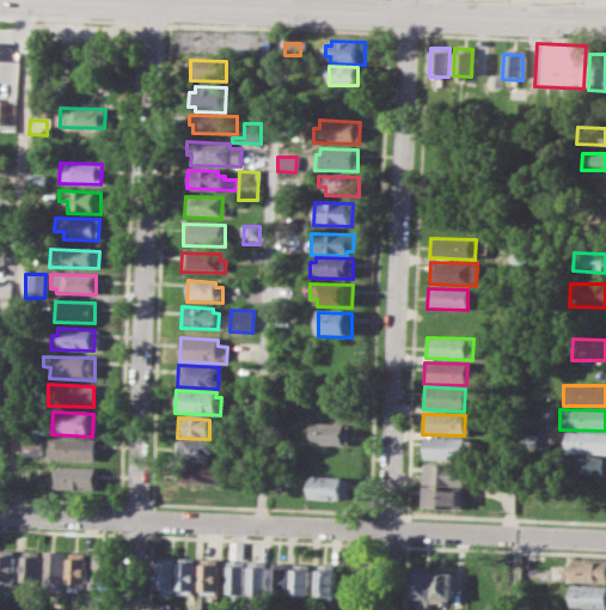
[(306,425),(348,426),(347,446),(310,445),(310,438),(306,438),(306,425)]
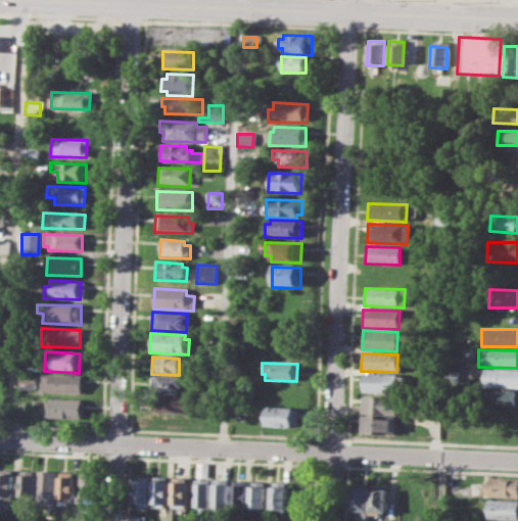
[(481,370),(517,371),(517,388),(480,387),(481,370)]
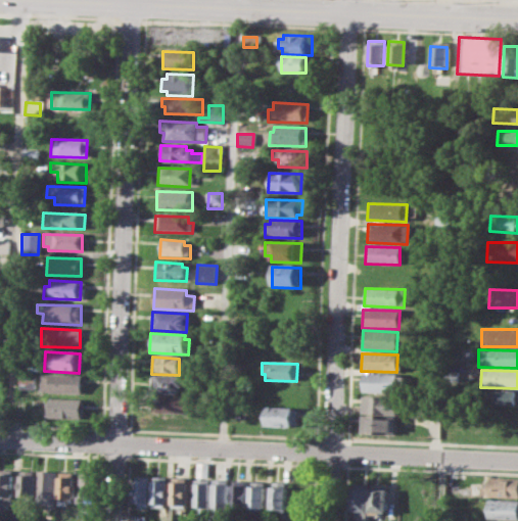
[(442,372),(454,372),(453,385),(442,384),(442,372)]
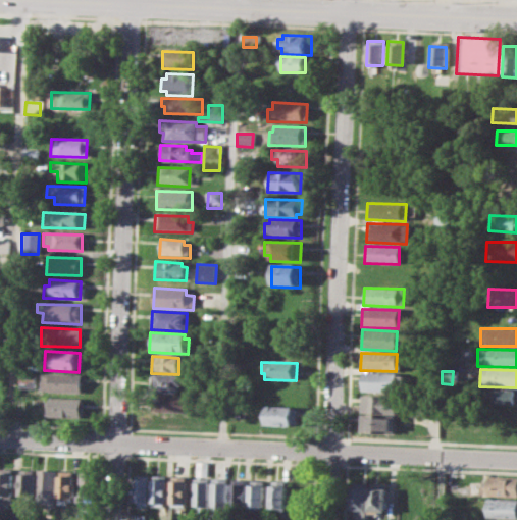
[(16,374),(32,374),(32,388),(16,387),(16,374)]
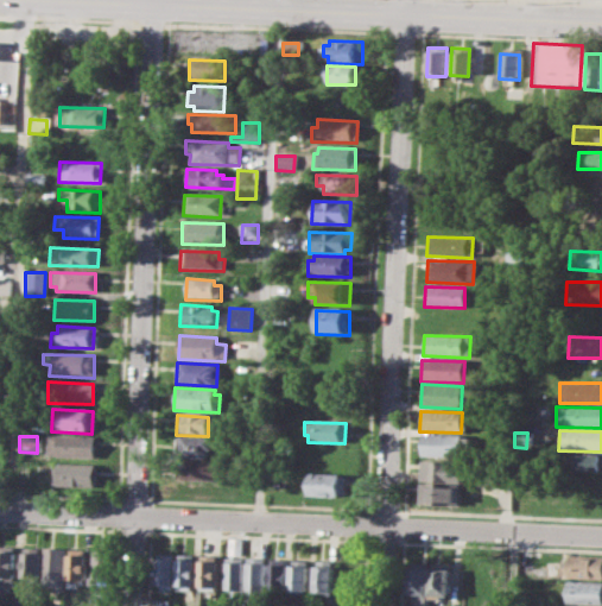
[(419,436),(461,437),(460,459),(419,456),(419,436)]
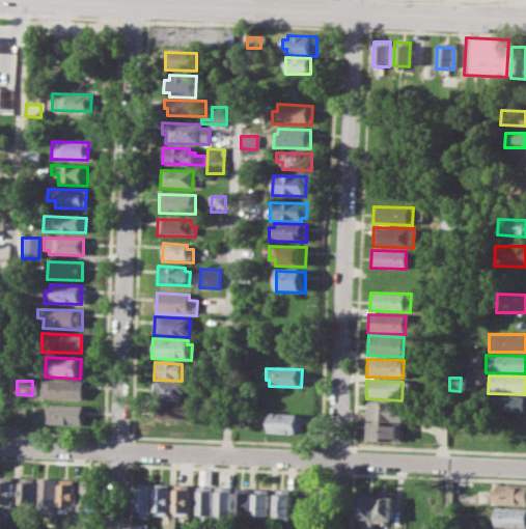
[(38,382),(82,384),(81,401),(37,400),(38,382)]
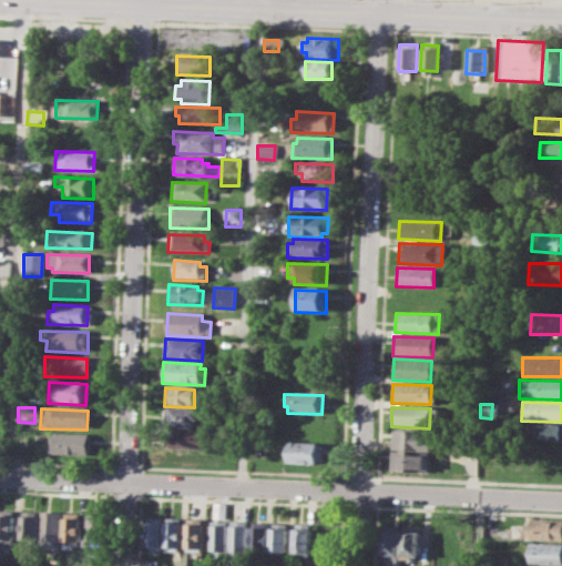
[(161,408),(198,411),(198,423),(191,422),(191,430),(160,427),(161,408)]
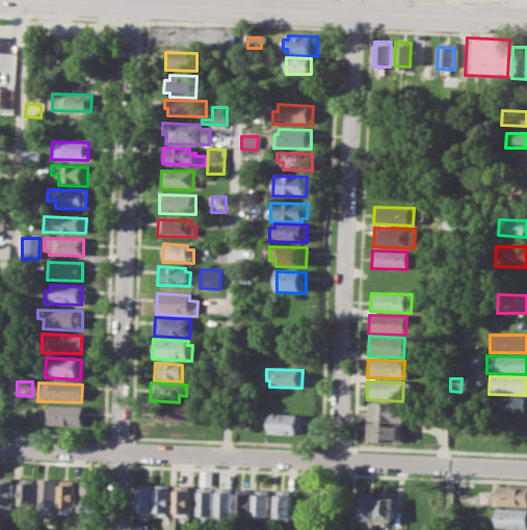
[(267,391),(301,393),(301,412),(266,411),(267,391)]
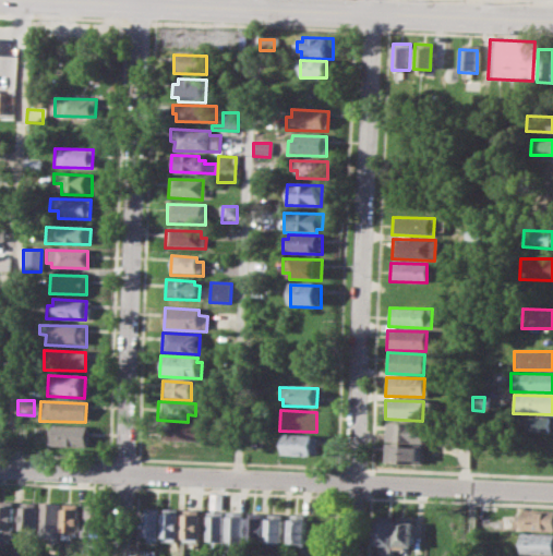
[(516,418),(552,419),(551,434),(516,432),(516,418)]
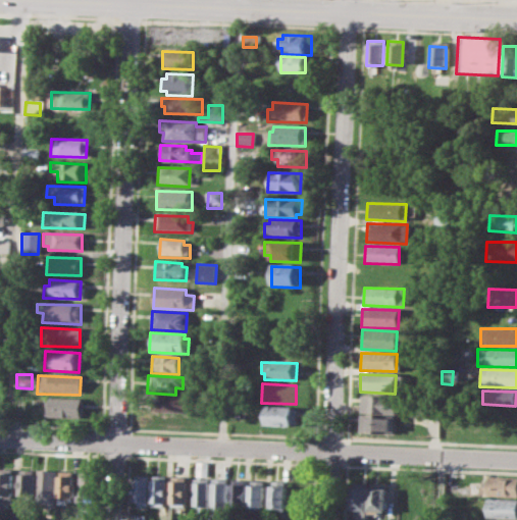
[(358,396),(395,398),(395,414),(358,413),(358,396)]
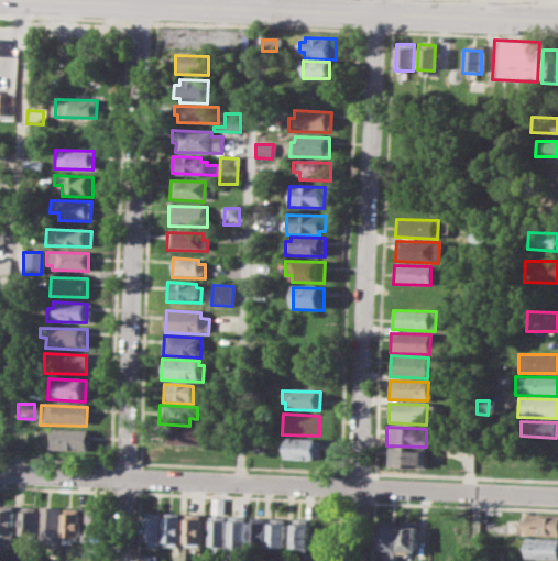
[(165,428),(201,429),(201,446),(165,444),(165,428)]
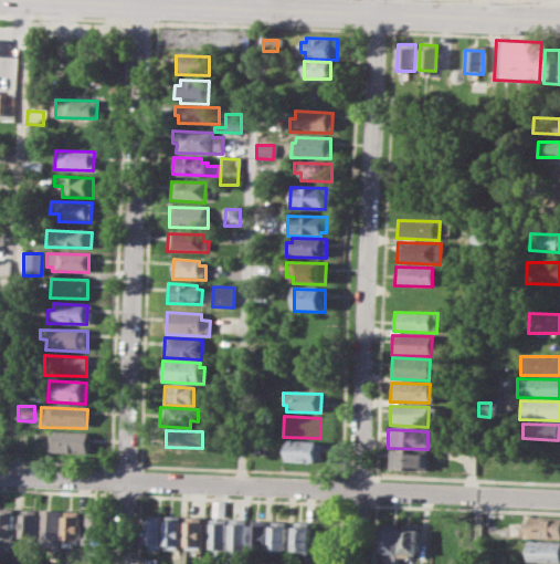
[(49,432),(84,434),(84,456),(43,455),(44,437),(49,437),(49,432)]
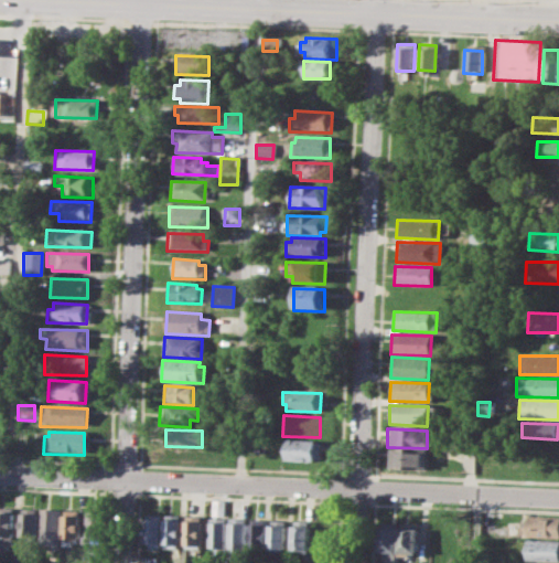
[(285,442),(320,443),(319,463),(283,461),(285,442)]
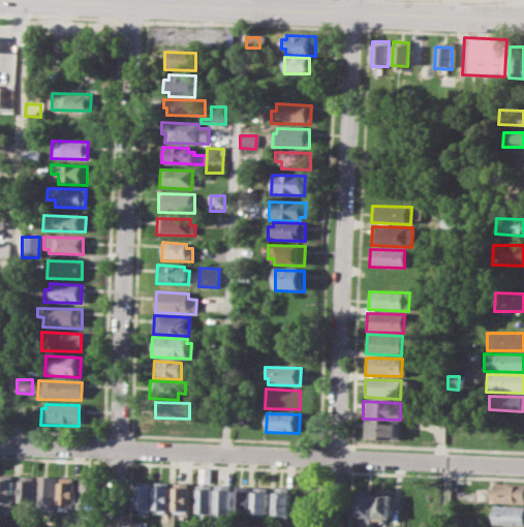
[(363,422),(398,423),(397,441),(362,440),(363,422)]
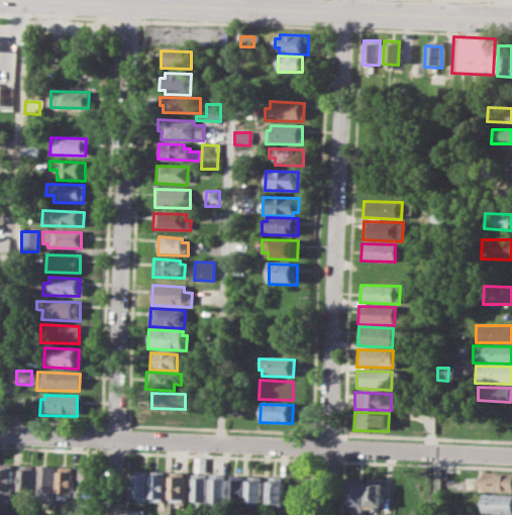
[(191,458),(191,475),(187,475),(186,502),(191,502),(191,511),(203,512),(204,458),(191,458)]
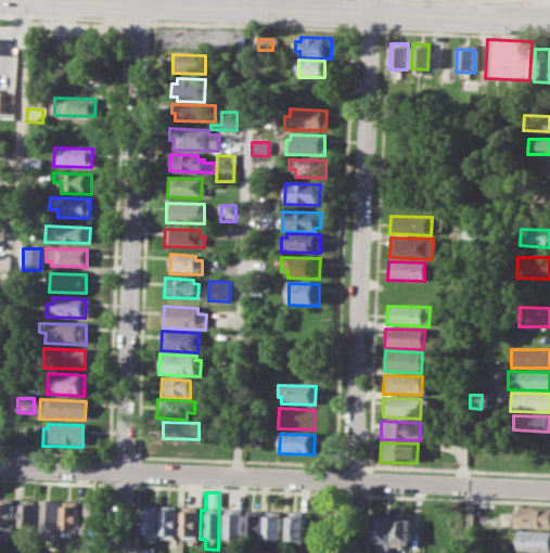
[(0,542),(3,542),(3,537),(9,537),(10,500),(0,499),(0,542)]
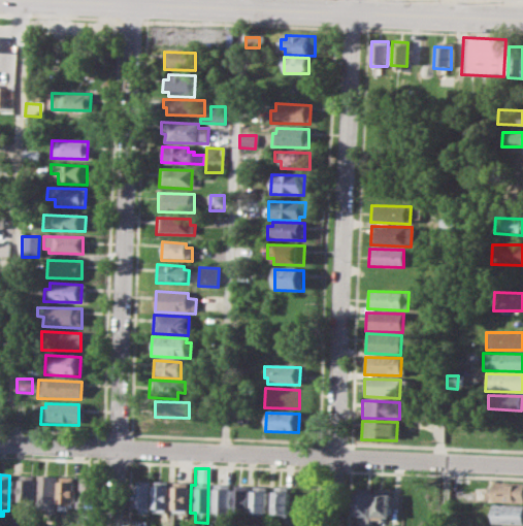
[(34,475),(33,508),(51,510),(52,477),(34,475)]
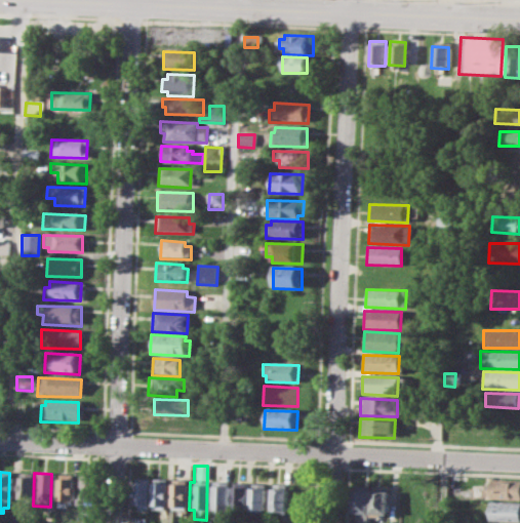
[(15,474),(14,501),(30,501),(31,474),(15,474)]
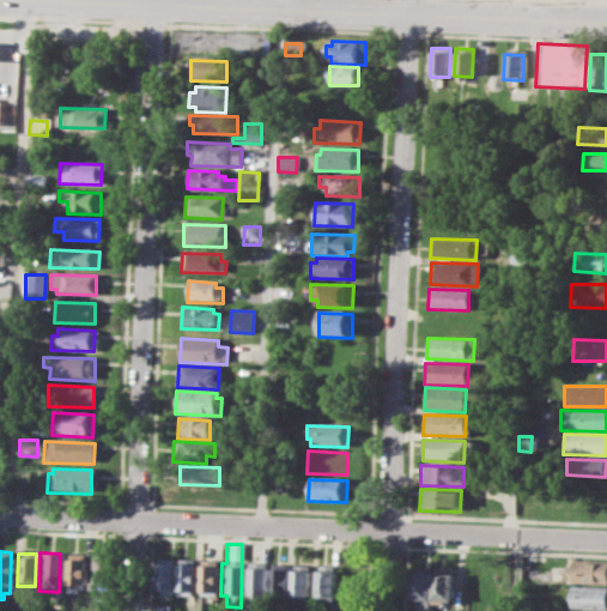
[(65,556),(62,593),(73,593),(73,586),(82,586),(83,556),(65,556)]
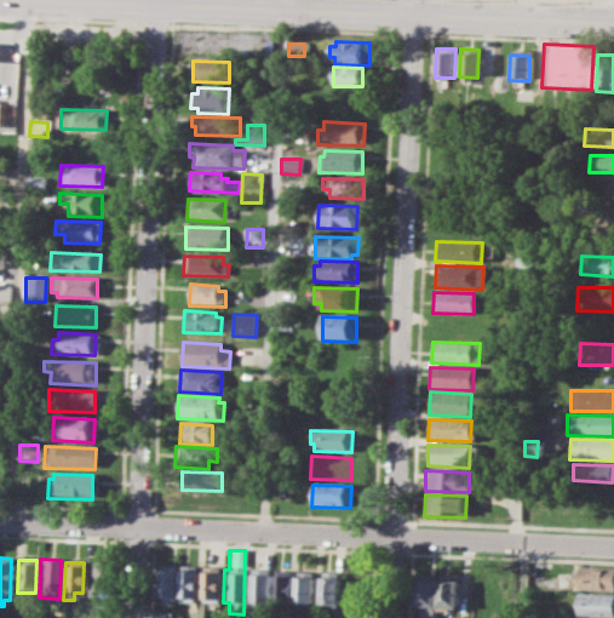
[(87,564),(112,565),(110,600),(86,599),(87,564)]
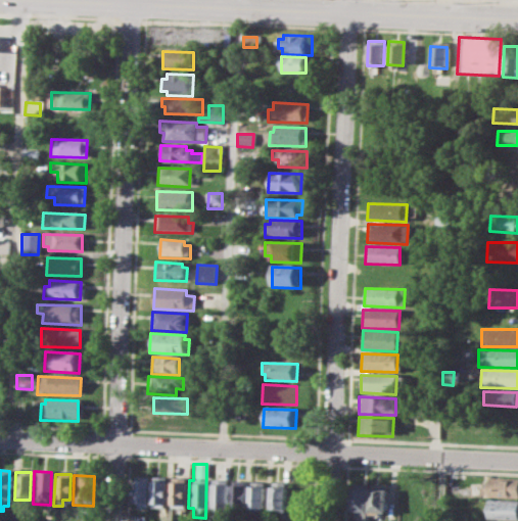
[(130,477),(145,477),(145,509),(133,508),(133,503),(130,503),(130,477)]
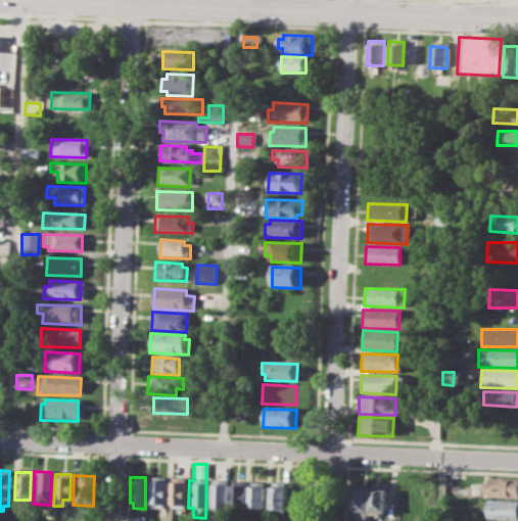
[(149,477),(148,508),(162,509),(163,477),(149,477)]
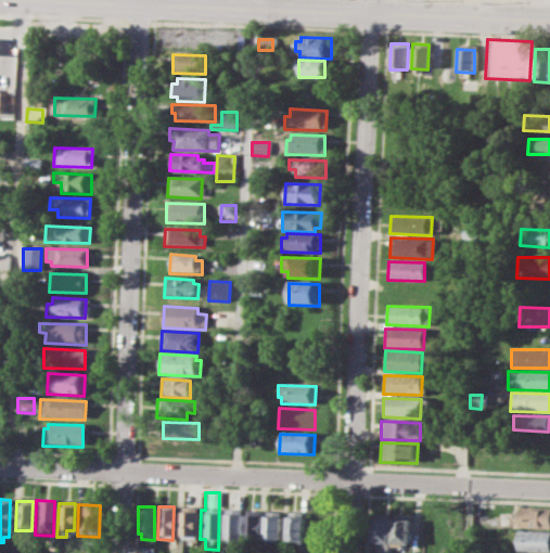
[(178,508),(177,540),(193,540),(194,508),(178,508)]
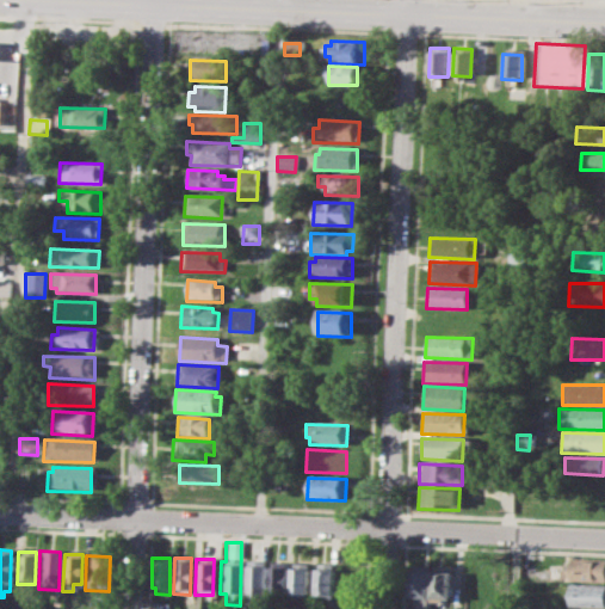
[(567,560),(604,561),(604,583),(556,580),(556,565),(567,565),(567,560)]
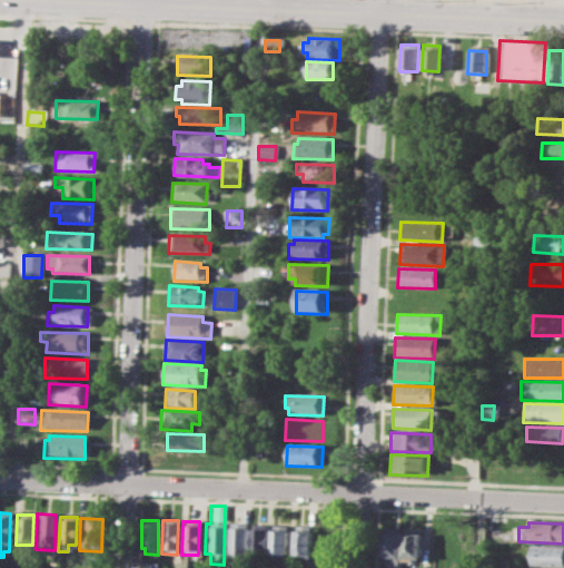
[(228,524),(227,559),(244,560),(245,524),(228,524)]
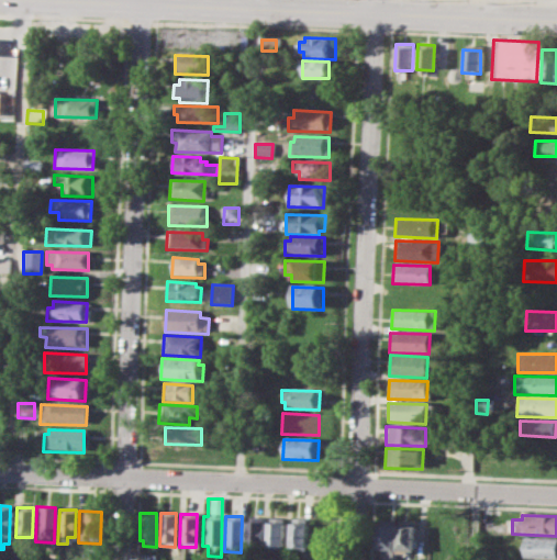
[(245,517),(245,550),(262,551),(263,517),(245,517)]
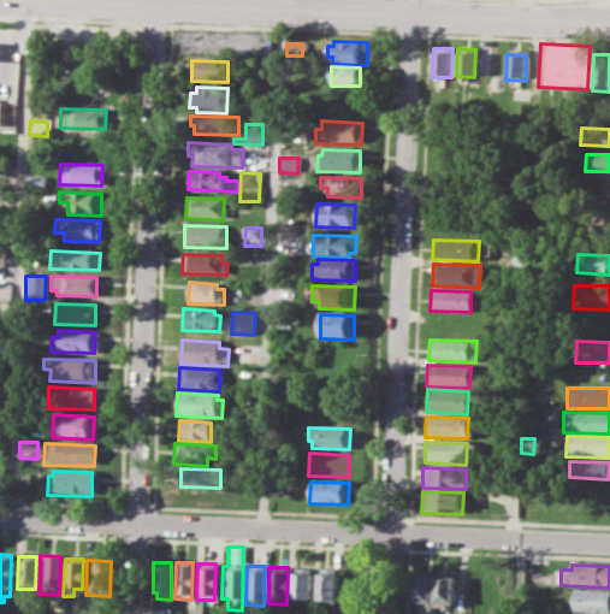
[(291,568),(290,603),(303,604),(303,601),(308,601),(309,568),(291,568)]
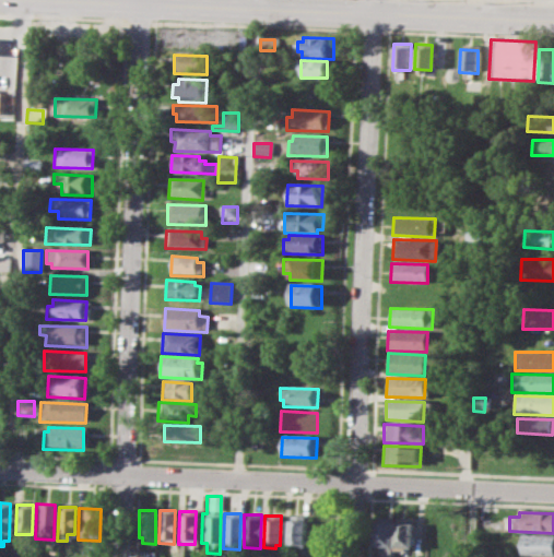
[(286,517),(285,548),(303,548),(303,517),(286,517)]
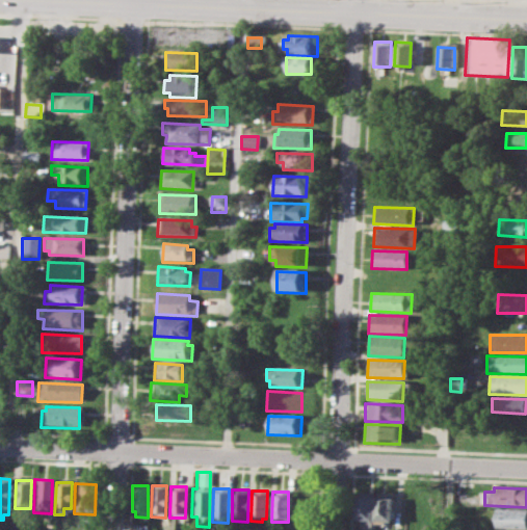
[(356,494),(371,494),(369,529),(359,528),(359,521),(354,521),(356,494)]
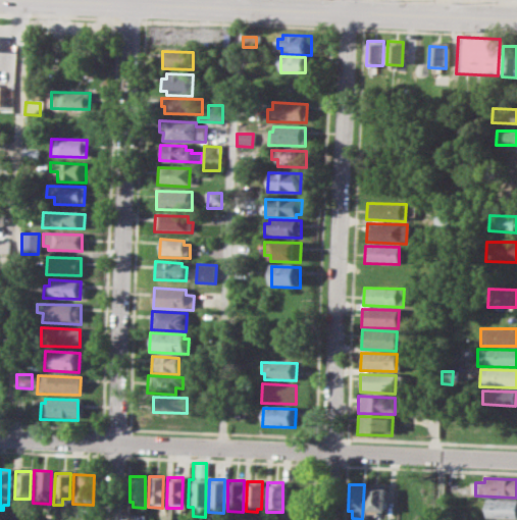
[(366,484),(365,515),(378,515),(378,512),(383,512),(384,485),(366,484)]
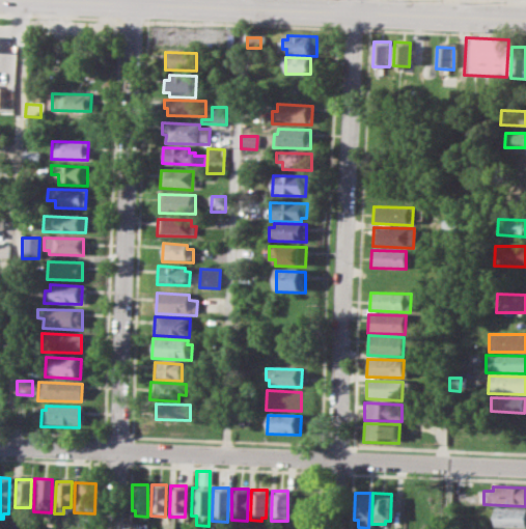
[(492,508),(525,510),(524,528),(491,528),(492,508)]
